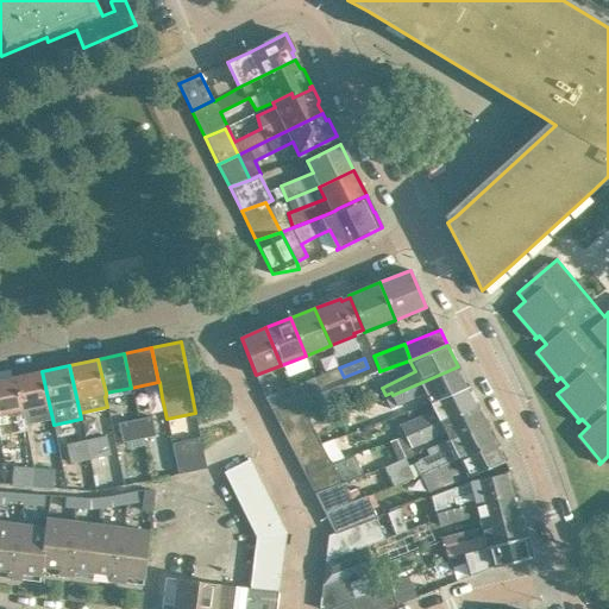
[(425,393),(431,403),(469,388),(458,366),(393,395),(391,393),(385,395),(393,408),(425,393)]
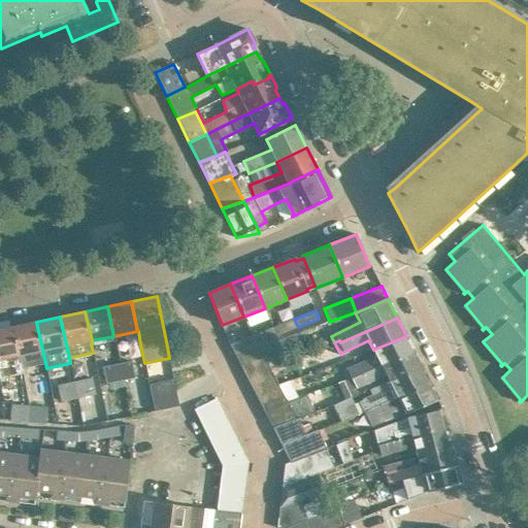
[(276,336),(298,327),(294,319),(273,327),(277,340),(278,340),(276,336)]
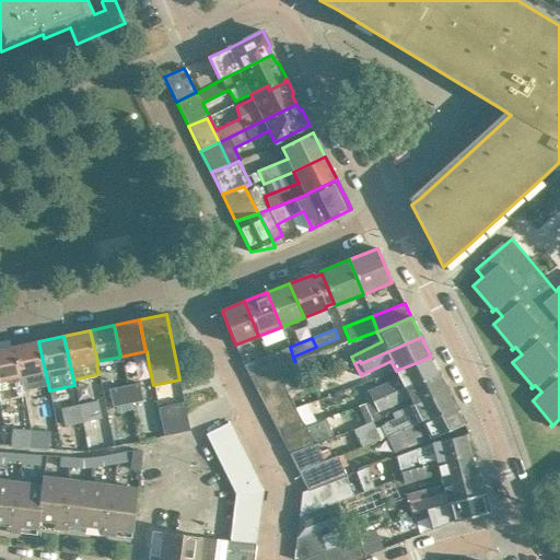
[(23,389),(48,385),(38,341),(13,346),(23,396),(24,395),(23,389)]
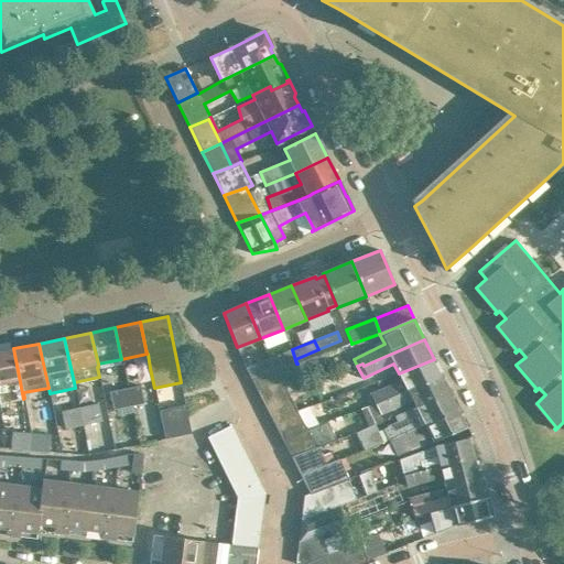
[(13,348),(0,350),(0,403),(23,399),(13,348)]
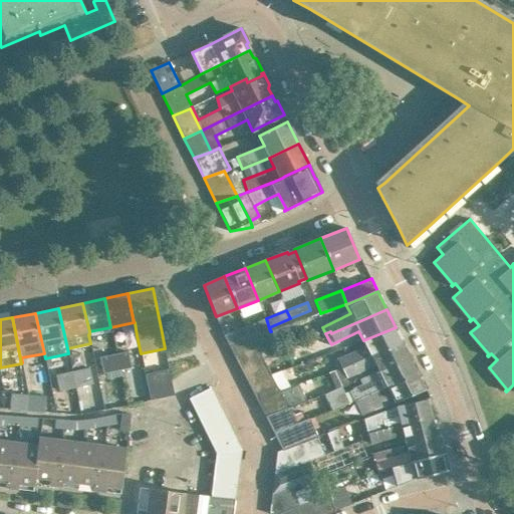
[(270,331),(266,318),(245,327),(250,339),(253,338),(270,331)]
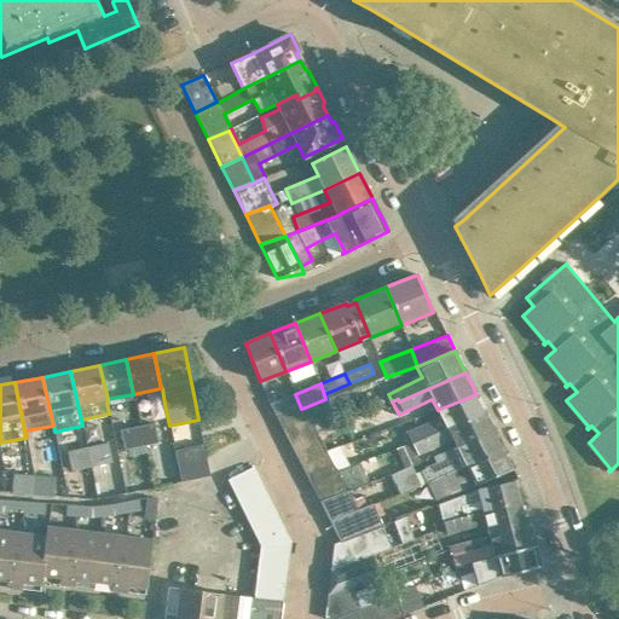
[(270,404),(276,417),(277,417),(301,409),(295,394),(270,404)]
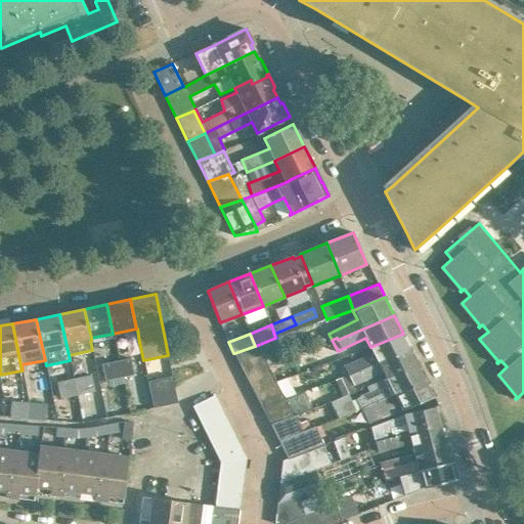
[(403,334),(370,347),(374,353),(344,366),(348,376),(411,349),(403,334)]
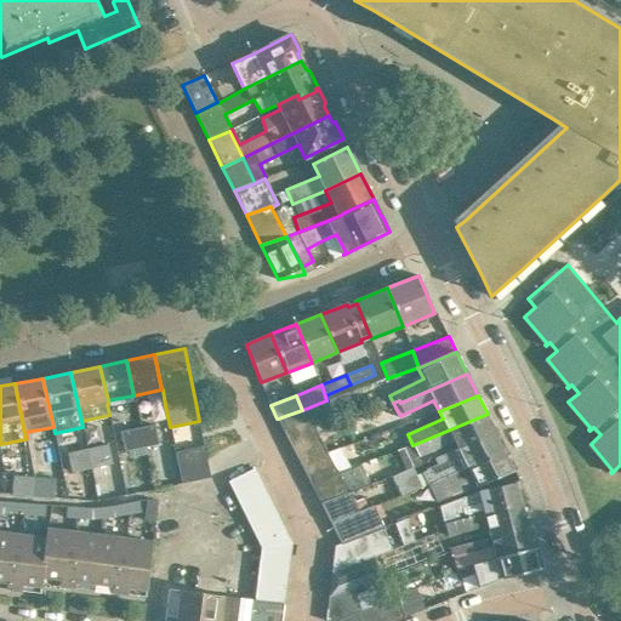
[(302,410),(278,419),(289,442),(317,431),(306,409),(302,410)]
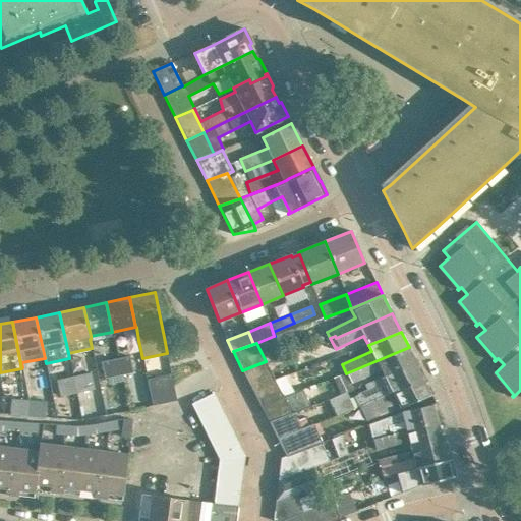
[(382,370),(385,377),(417,363),(409,347),(346,373),(351,383),(382,370)]
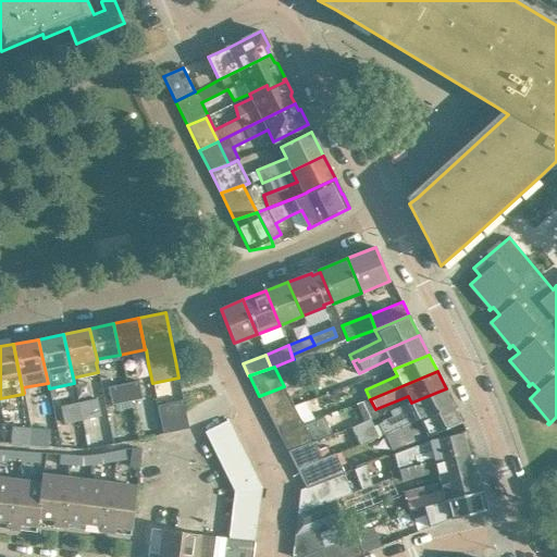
[(143,398),(138,382),(126,384),(130,400),(143,398)]
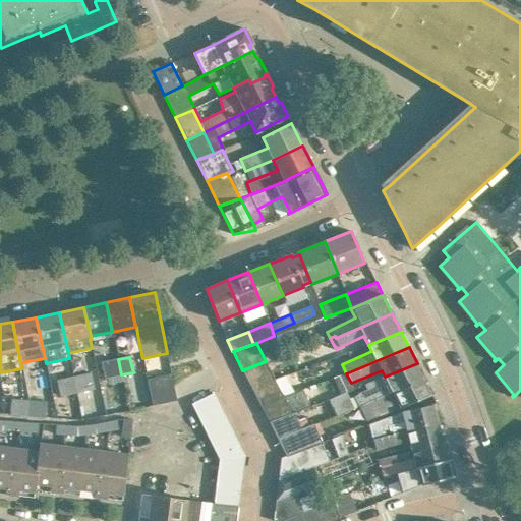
[(121,374),(118,359),(102,362),(105,378),(121,374)]
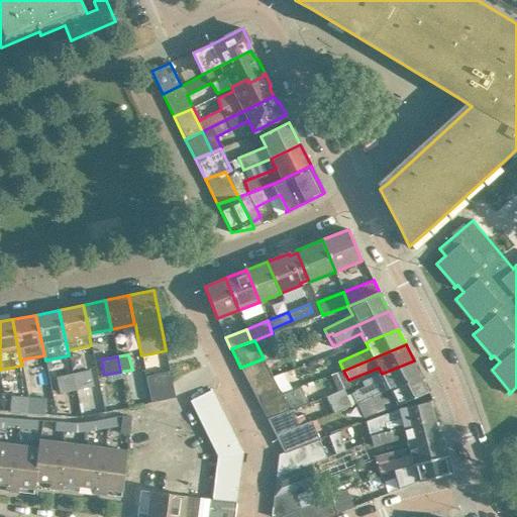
[(264,358),(240,368),(249,385),(273,377),(264,358)]
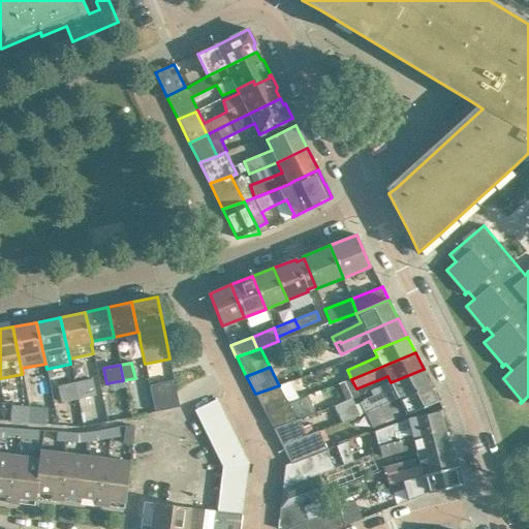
[(364,413),(368,411),(431,384),(424,369),(391,382),(369,392),(371,397),(358,403),(364,413)]
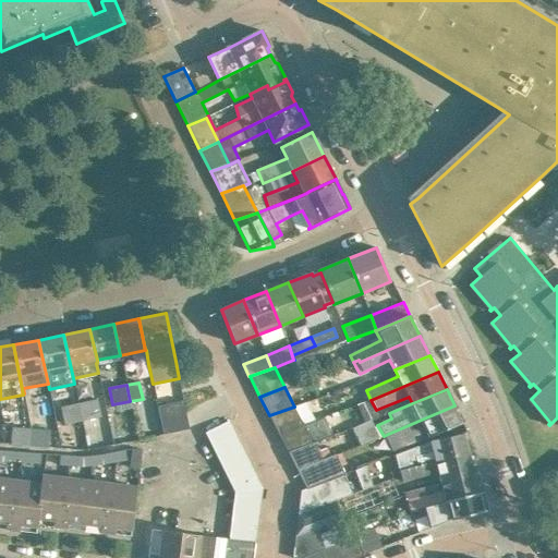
[(98,400),(79,404),(82,422),(102,417),(98,400)]
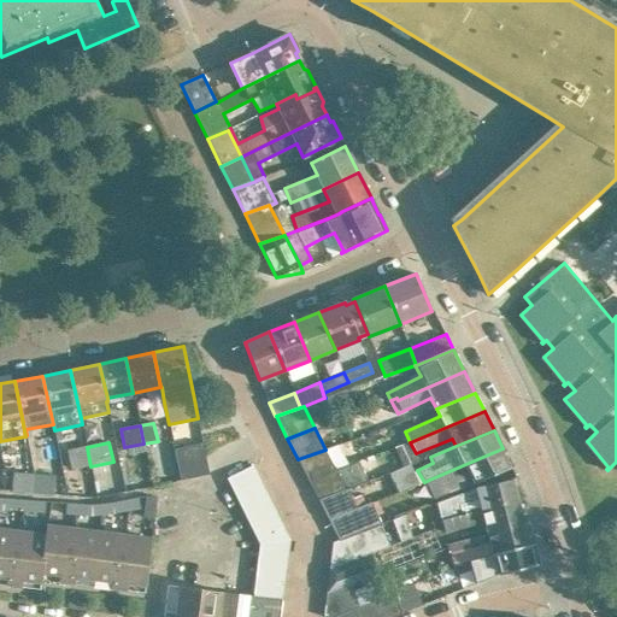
[(205,454),(204,442),(174,448),(180,480),(210,474),(205,454)]
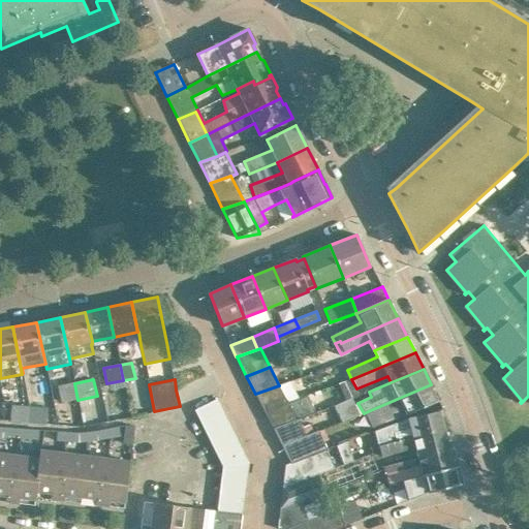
[(61,403),(78,400),(74,383),(58,386),(61,403)]
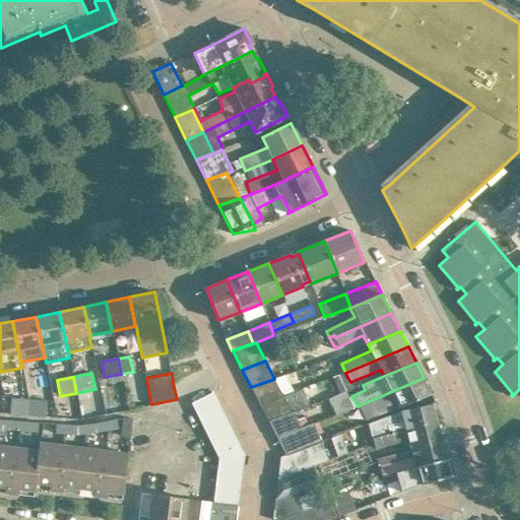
[(424,378),(362,404),(358,406),(365,420),(399,408),(433,394),(424,378)]
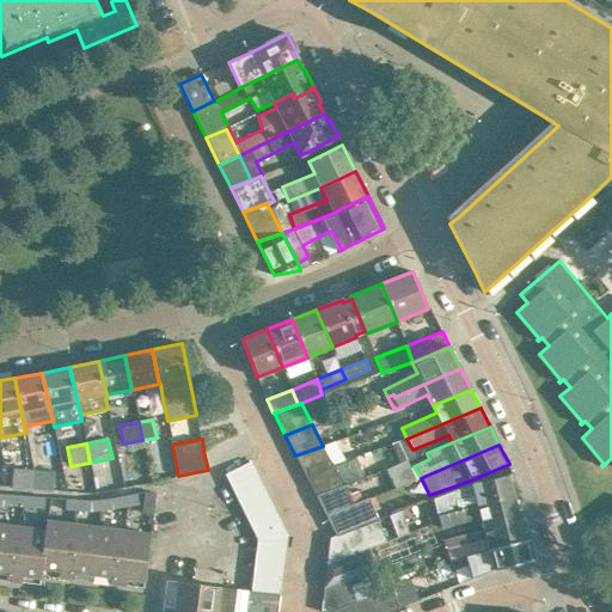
[(323,446),(295,456),(306,476),(334,466),(323,446)]
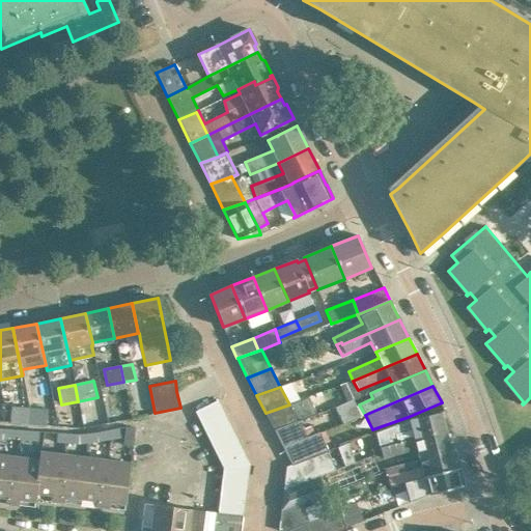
[(307,397),(289,404),(266,413),(275,431),(300,421),(315,415),(307,397)]
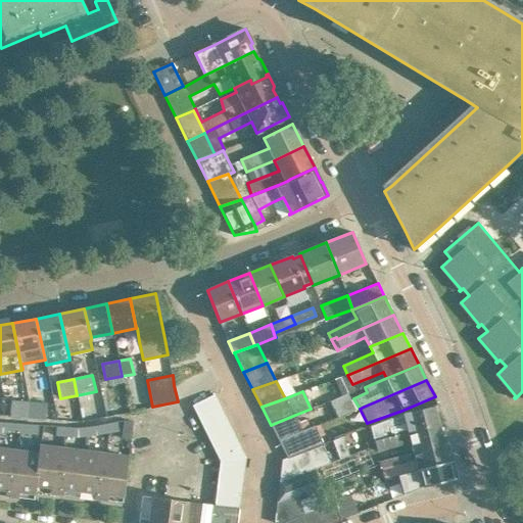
[(192,406),(199,418),(221,407),(215,394),(192,406)]
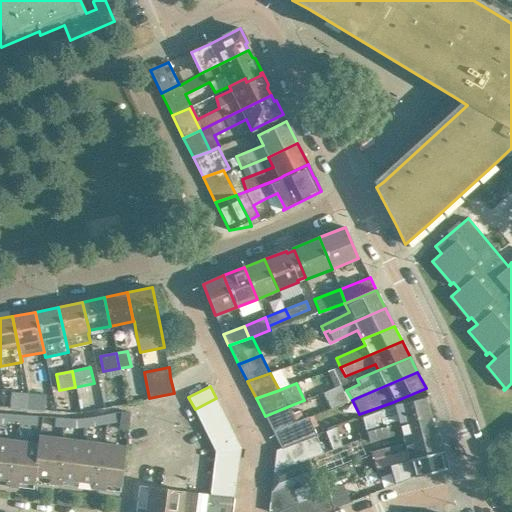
[(11,391),(10,408),(26,409),(28,393),(11,391)]
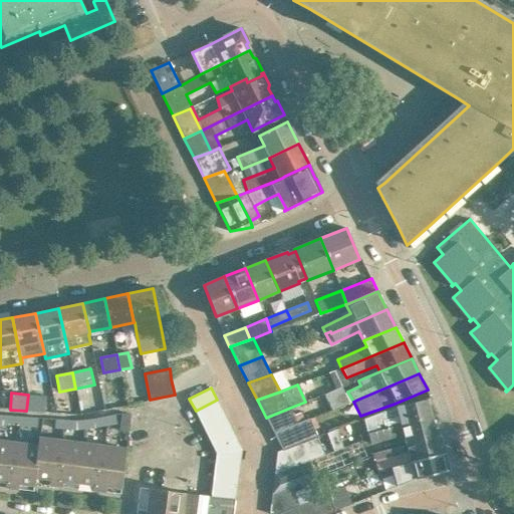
[(45,396),(28,395),(26,411),(44,413),(45,396)]
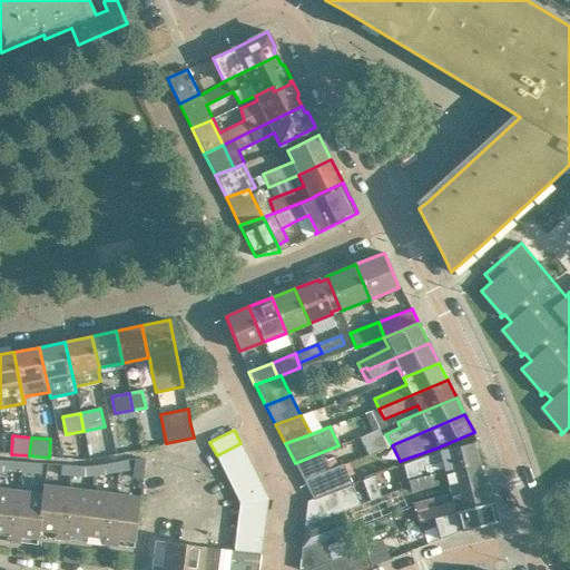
[(409,479),(481,461),(477,441),(440,451),(404,464),(409,479)]
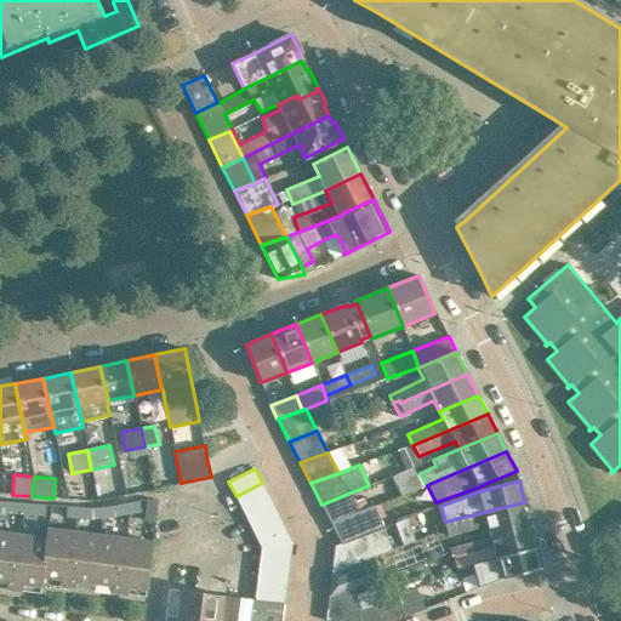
[(269,499),(262,483),(237,496),(244,511),(269,499)]
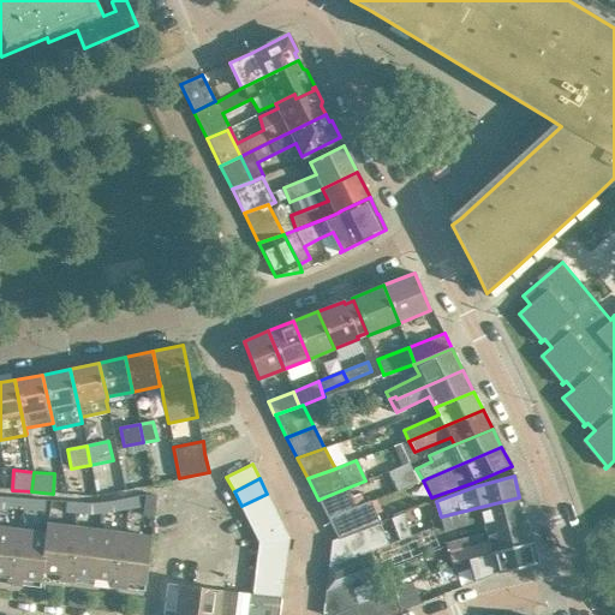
[(347,488),(318,500),(328,518),(354,508),(347,488)]
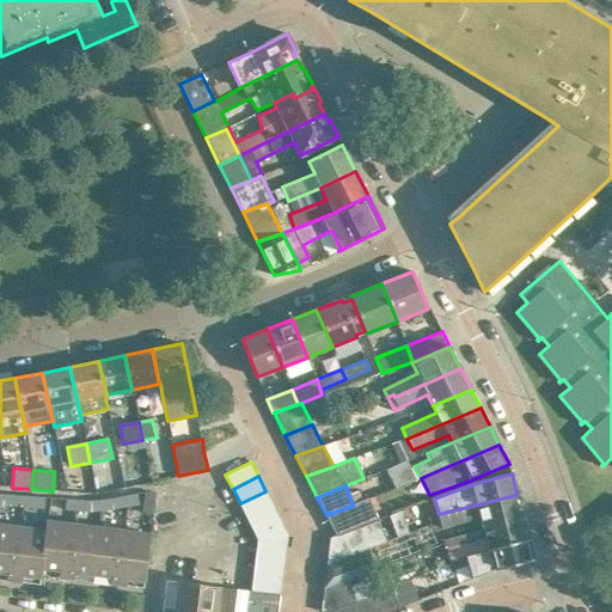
[(154,503),(155,493),(145,491),(144,502),(154,503)]
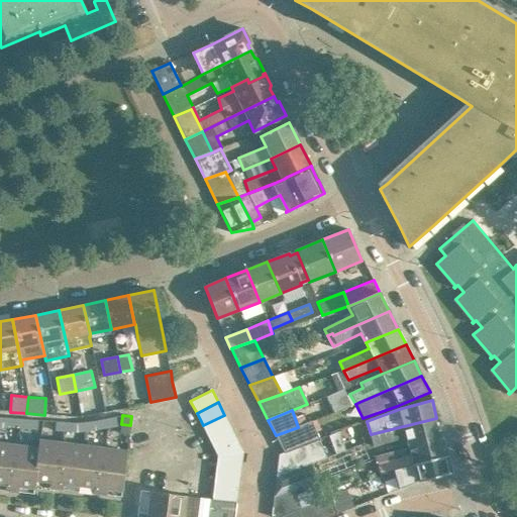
[(230,427),(224,415),(203,425),(209,437),(230,427)]
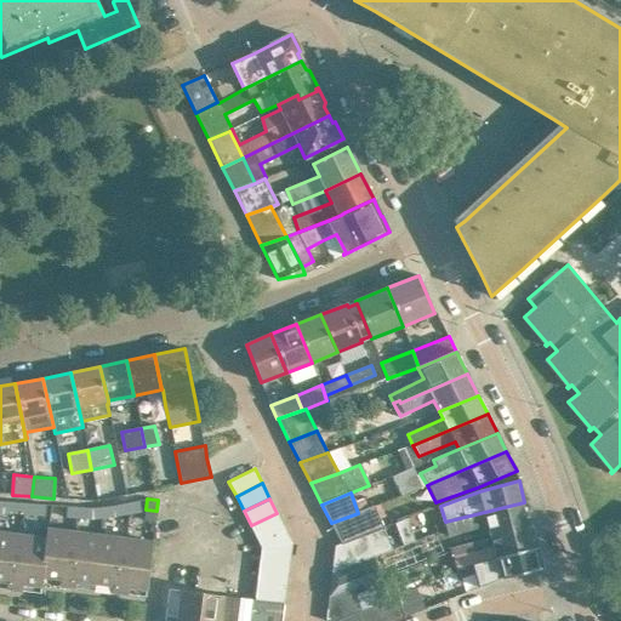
[(0,512),(11,513),(12,502),(4,502),(0,501),(0,512)]
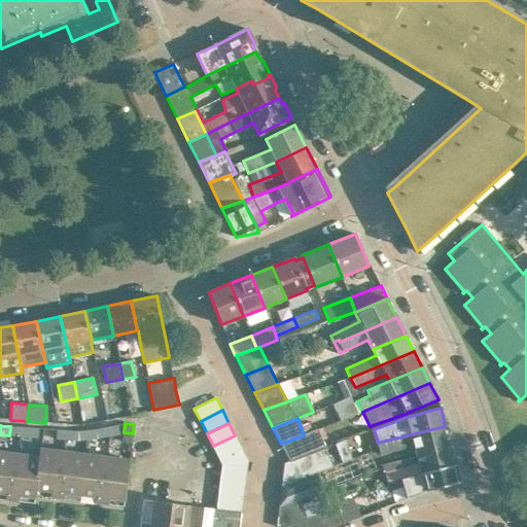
[(119,434),(117,425),(108,427),(110,436),(119,434)]
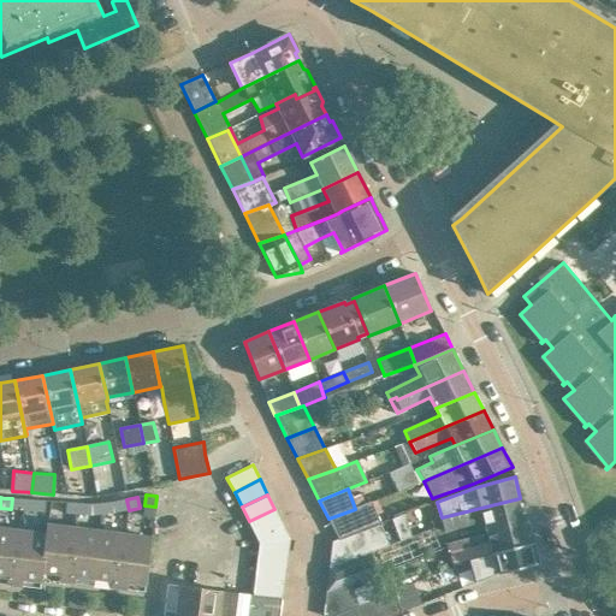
[(11,509),(24,510),(25,499),(12,498),(11,509)]
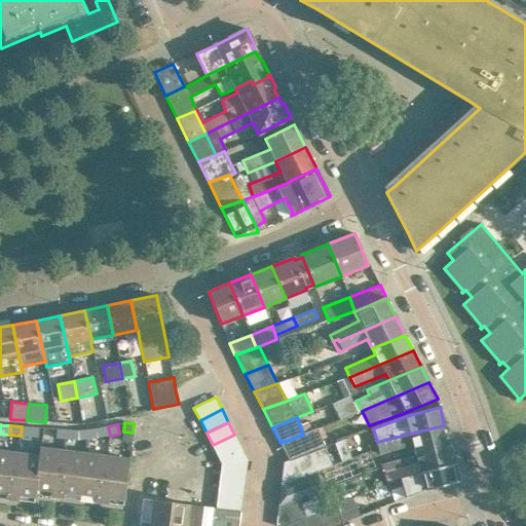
[(415,451),(416,455),(450,446),(444,425),(377,442),(380,452),(413,444),(415,451)]
